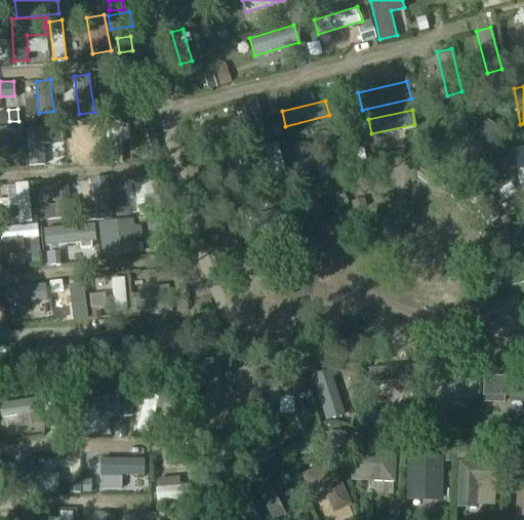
[(135,128),(149,126),(147,114),(133,116),(135,128)]
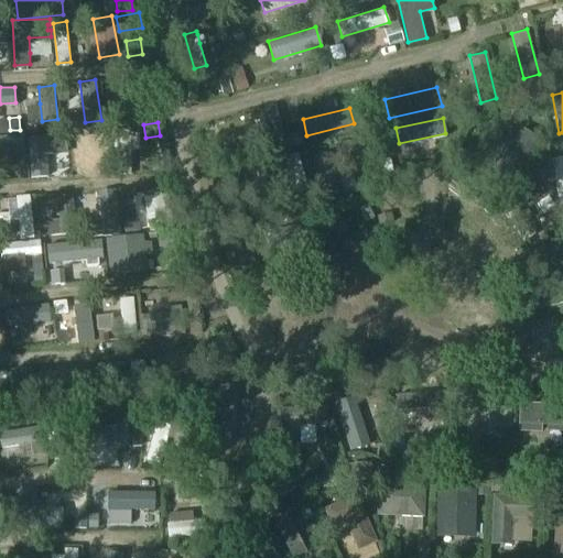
[(496,168),(513,181),(528,160),(531,162),(544,143),(522,127),(509,145),(511,146),(496,168)]
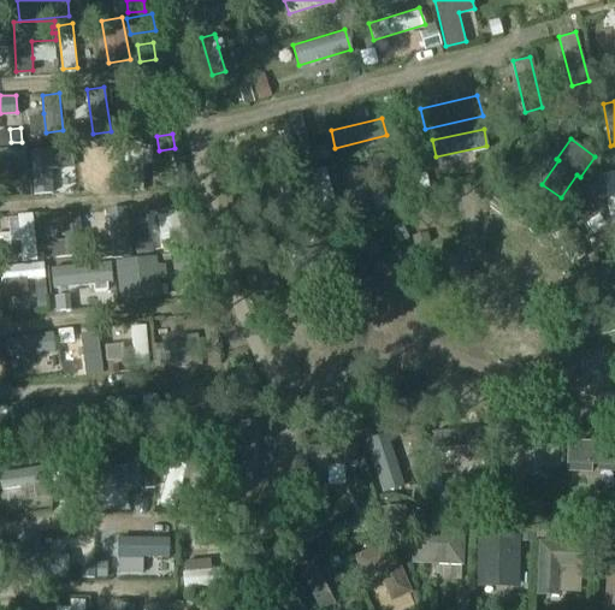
[(143,140),(124,140),(125,188),(145,188),(143,160),(143,143),(143,140)]
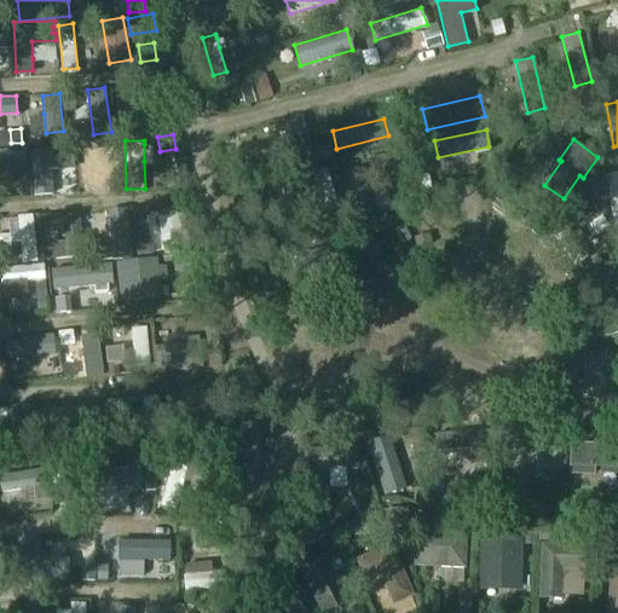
[(28,144),(0,146),(0,165),(7,165),(29,162),(28,144)]
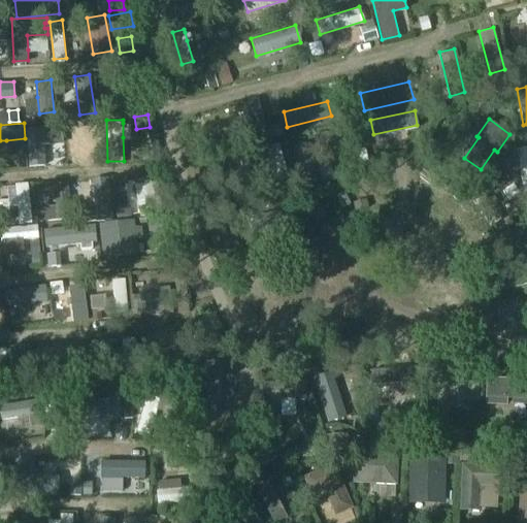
[(43,124),(27,126),(30,163),(46,162),(44,141),(43,124)]
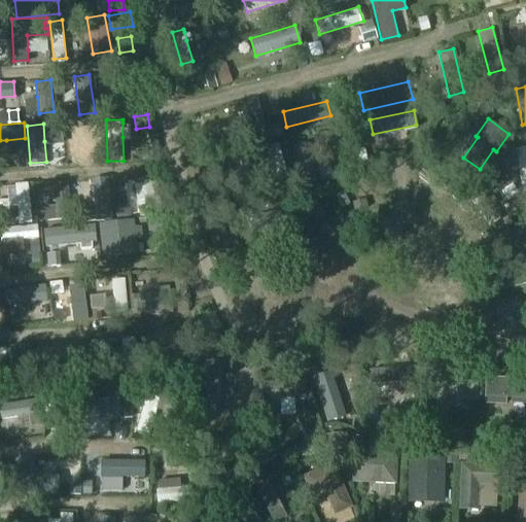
[(308,140),(293,143),(303,182),(316,179),(308,140)]
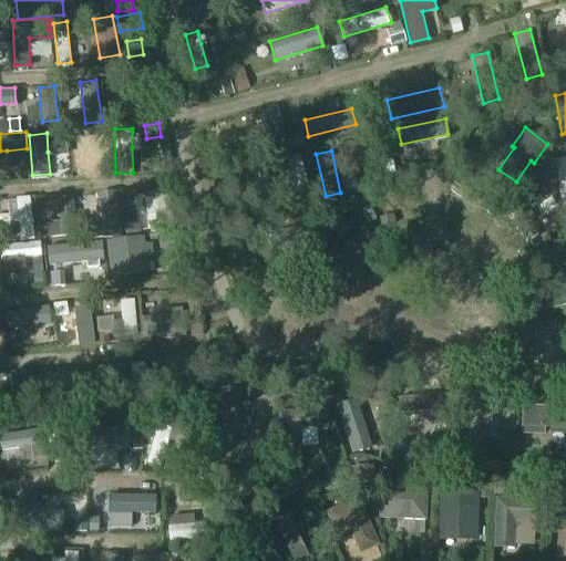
[(300,152),(265,162),(268,176),(304,166),(300,152)]
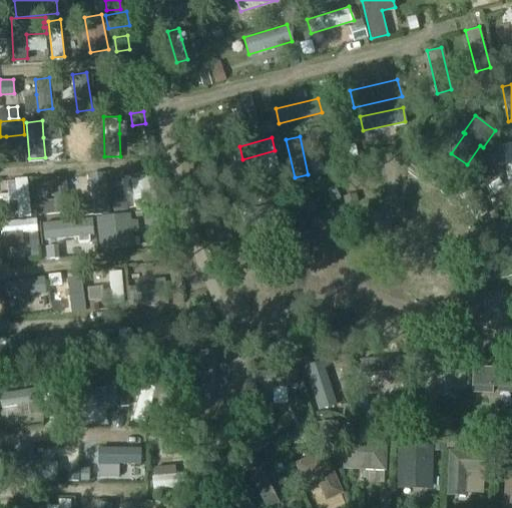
[(511,140),(503,142),(509,185),(511,184),(511,140)]
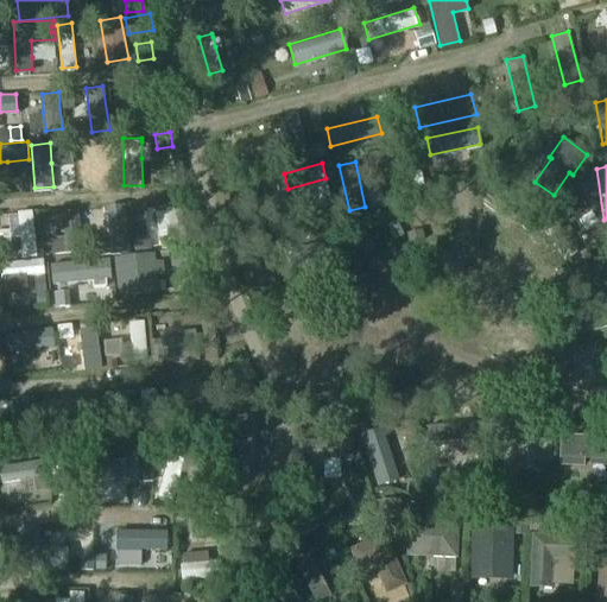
[(126,203),(107,204),(112,252),(130,251),(126,203)]
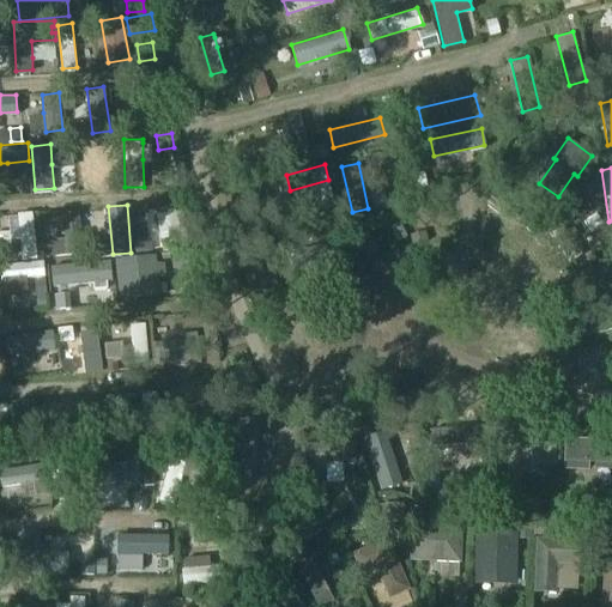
[(183,205),(169,208),(169,210),(175,247),(191,244),(183,205)]
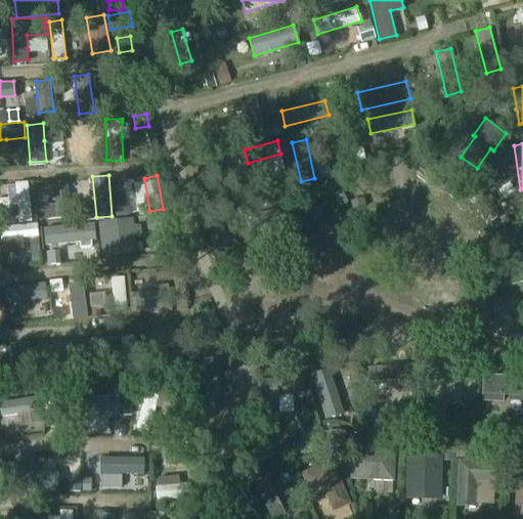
[(28,180),(15,181),(19,220),(32,219),(28,180)]
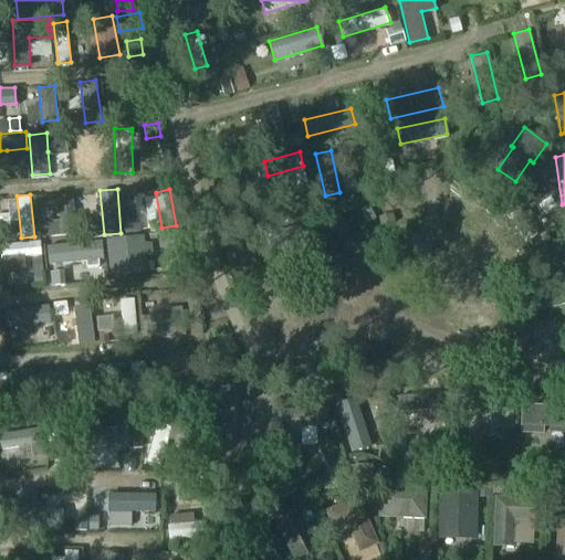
[(72,194),(59,196),(62,218),(63,232),(75,230),(72,194)]
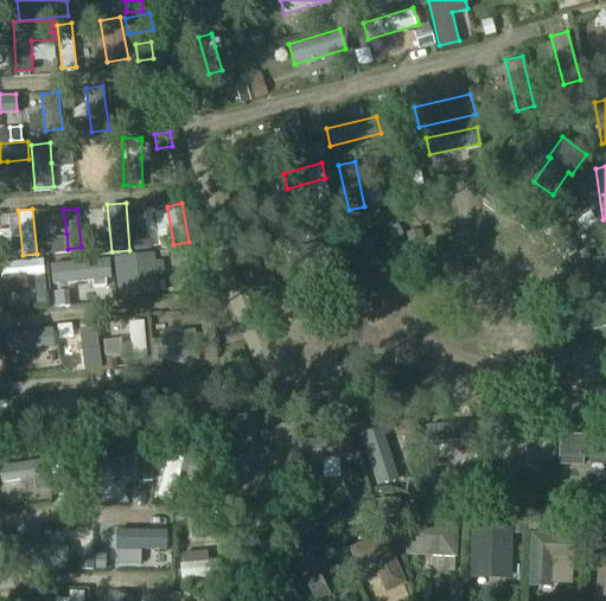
[(157,273),(154,259),(153,250),(116,255),(121,295),(158,291),(157,273)]
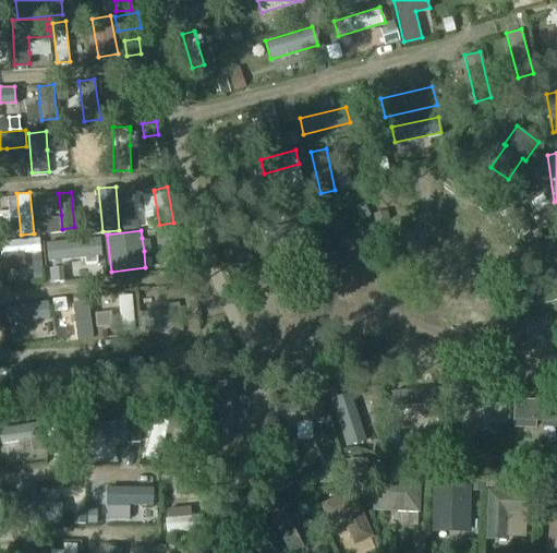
[(39,236),(0,240),(1,254),(2,254),(25,252),(40,250),(39,236)]
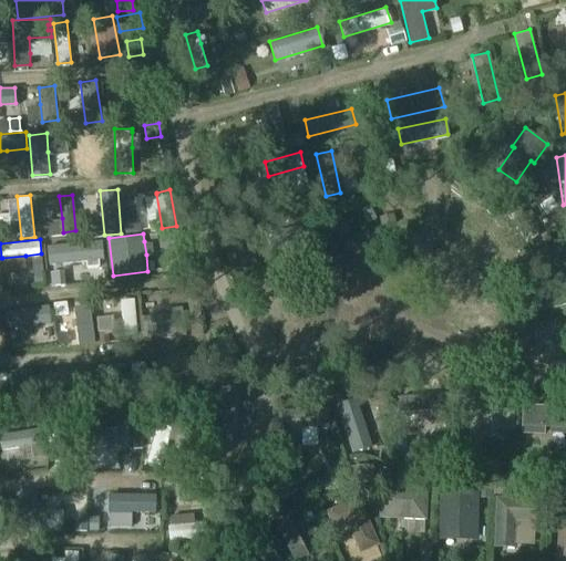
[(102,239),(49,245),(50,262),(86,258),(100,257),(104,256),(102,239)]
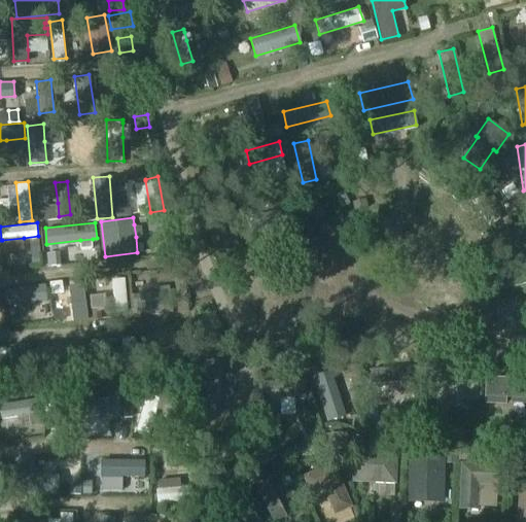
[(446,255),(429,298),(443,303),(459,261),(446,255)]
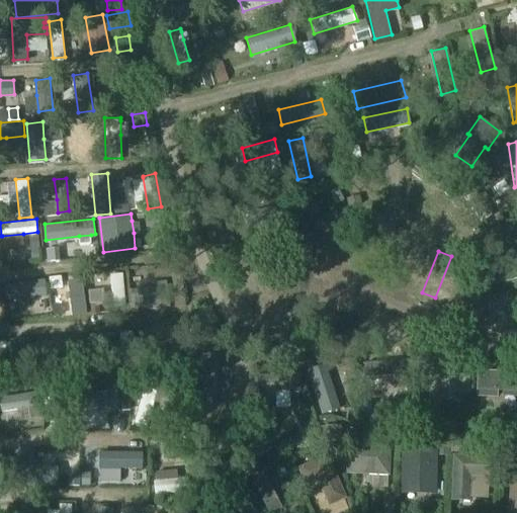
[(122,272),(110,273),(111,291),(112,305),(125,304),(122,272)]
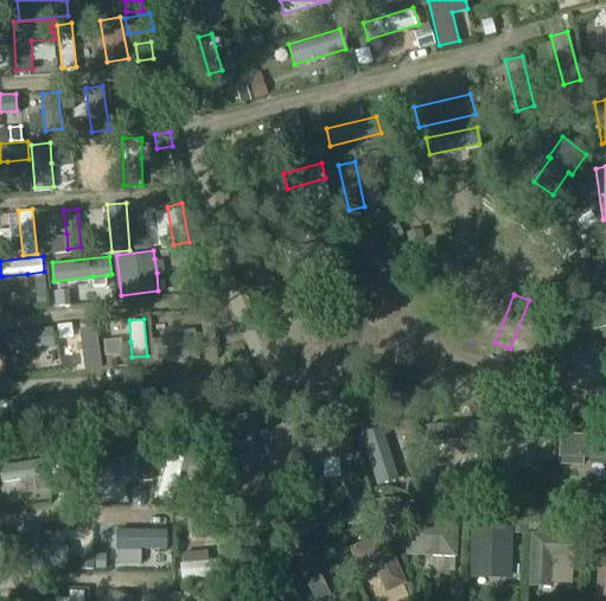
[(52,323),(6,330),(8,346),(55,339),(52,323)]
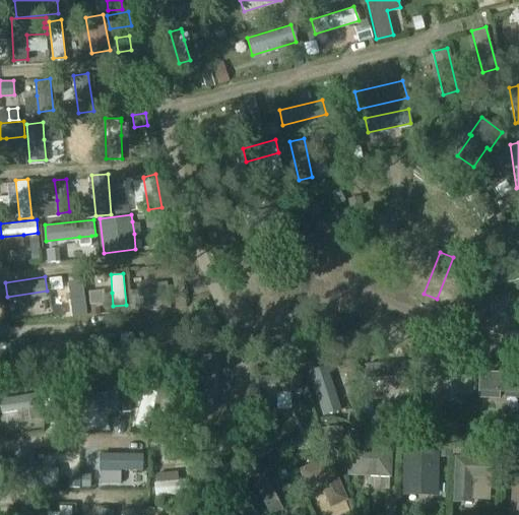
[(82,278),(68,279),(69,292),(70,298),(72,314),(86,313),(82,278)]
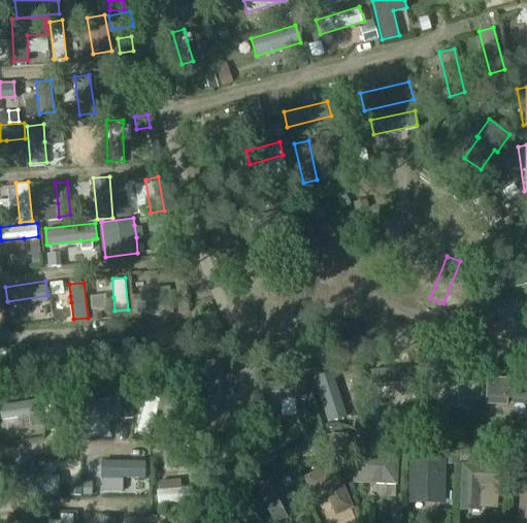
[(173,309),(170,289),(153,291),(139,292),(141,314),(173,309)]
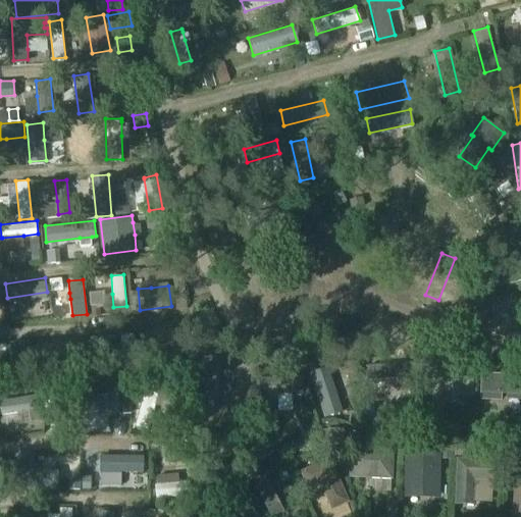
[(506,288),(487,322),(499,327),(512,303),(517,294),(506,288)]
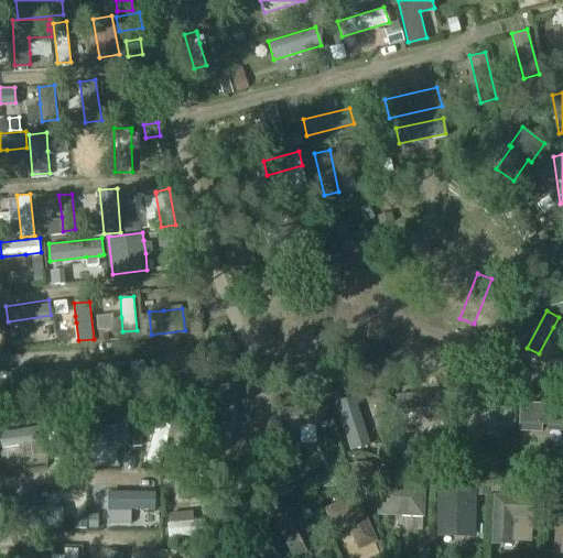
[(198,335),(159,339),(160,352),(171,351),(183,350),(195,349),(199,348),(198,335)]
